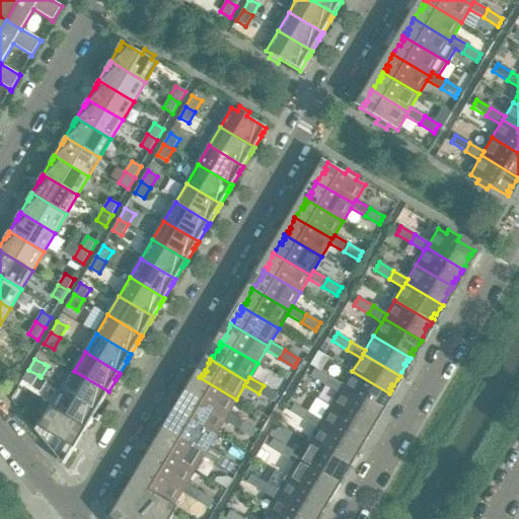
[(329,377),(315,369),(313,373),(311,377),(325,385),(329,377)]
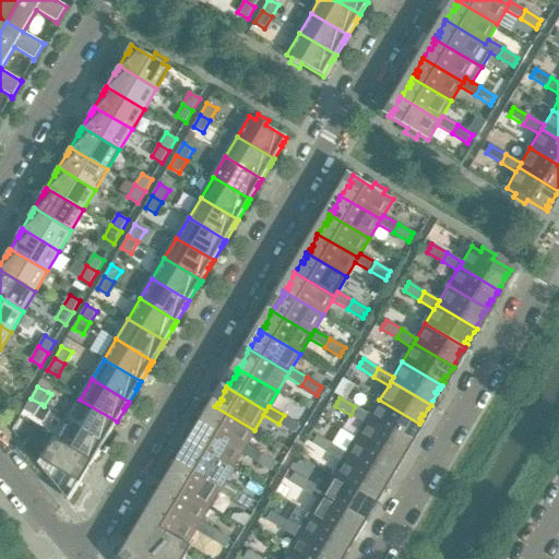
[(31,399),(24,409),(34,416),(42,404),(31,399)]
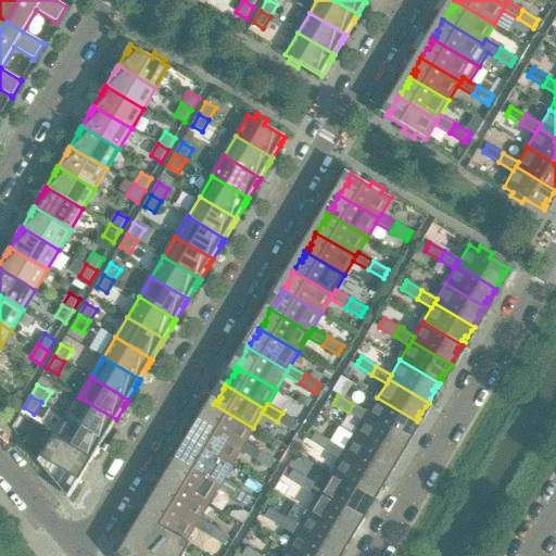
[(116,419),(79,397),(67,418),(104,440),(112,428),(111,427),(113,422),(114,424),(116,419)]
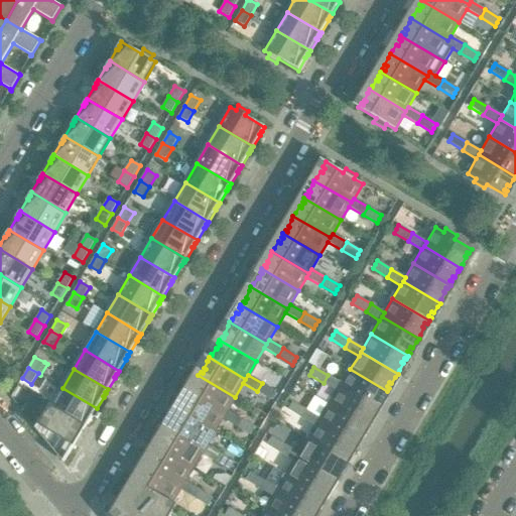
[(387,391),(350,369),(342,383),(340,387),(377,409),(378,406),(377,405),(381,399),(380,398),(382,393),(385,395),(387,391)]
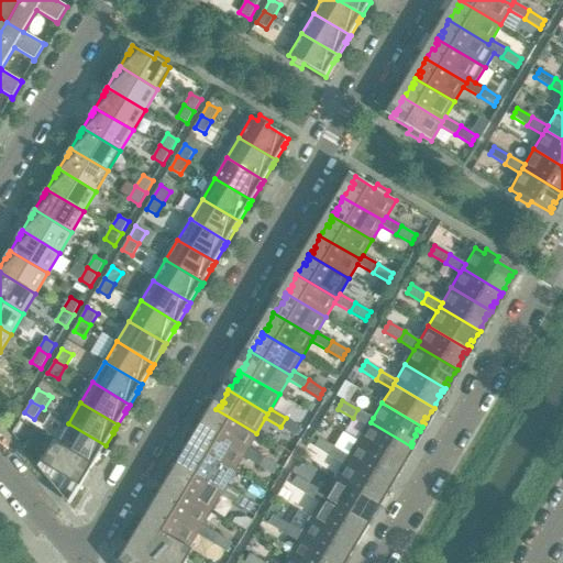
[(42,407),(34,419),(43,424),(50,412),(44,409),(42,407)]
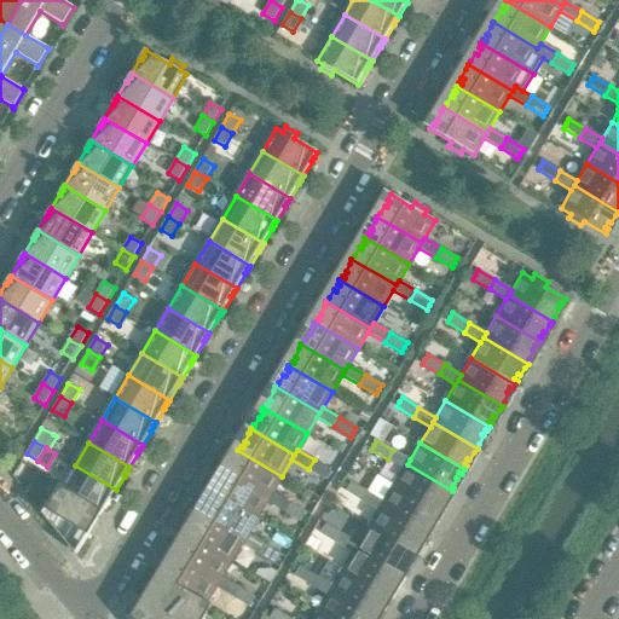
[(282,476),(237,450),(236,453),(238,456),(235,461),(233,460),(229,468),(227,467),(225,470),(270,497),(272,493),(282,476)]
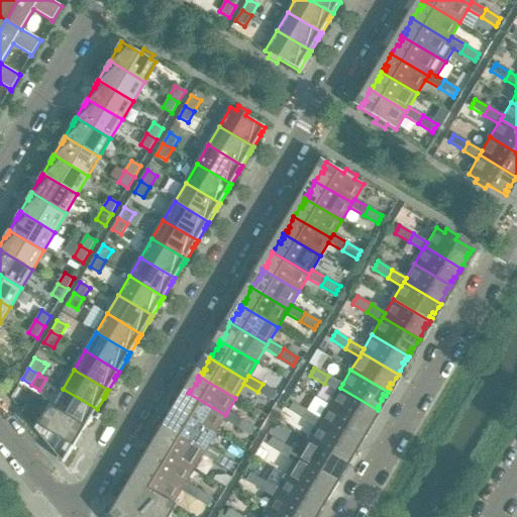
[(378,410),(340,388),(342,384),(328,376),(324,384),(338,392),(329,406),(367,428),(369,424),(366,423),(369,418),(371,419),(374,413),(375,413),(378,410)]
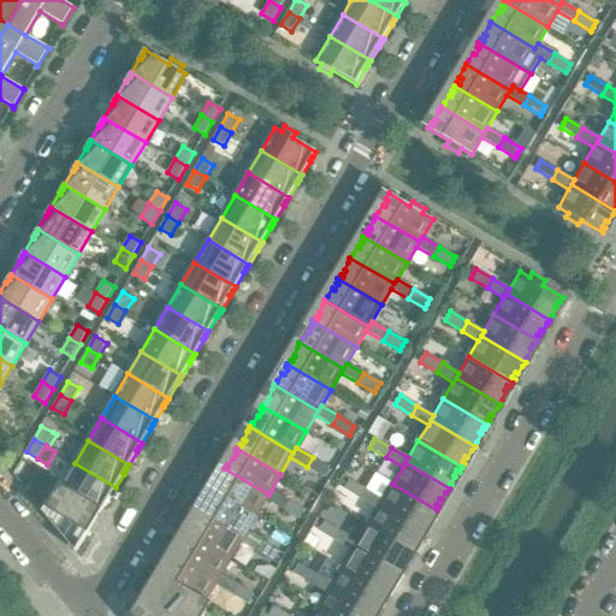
[(327,472),(330,467),(313,457),(307,467),(324,477),(327,472)]
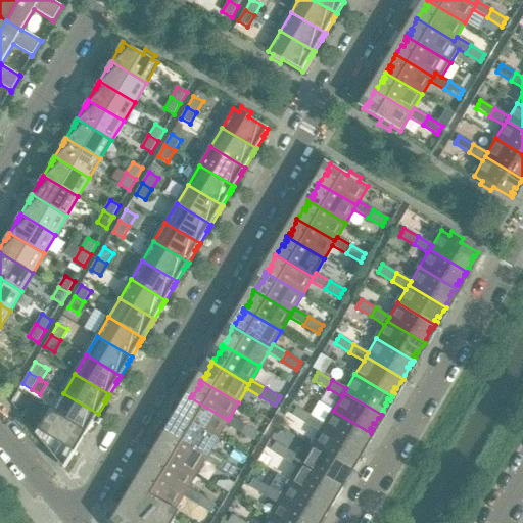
[(98,414),(63,393),(52,412),(87,432),(94,421),(93,421),(95,417),(96,418),(98,414)]
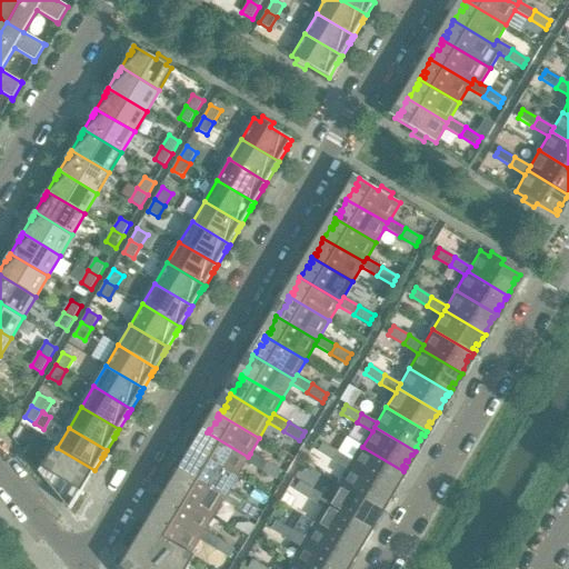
[(248,457),(207,432),(205,437),(206,437),(201,445),(203,446),(200,450),(198,449),(195,452),(236,476),(245,462),(260,471),(265,462),(250,453),(248,457)]
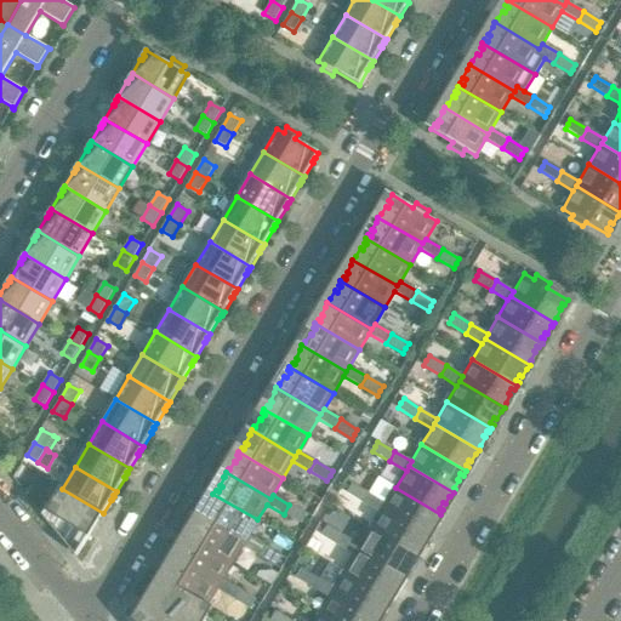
[(369,494),(353,484),(349,489),(347,494),(364,503),(369,494)]
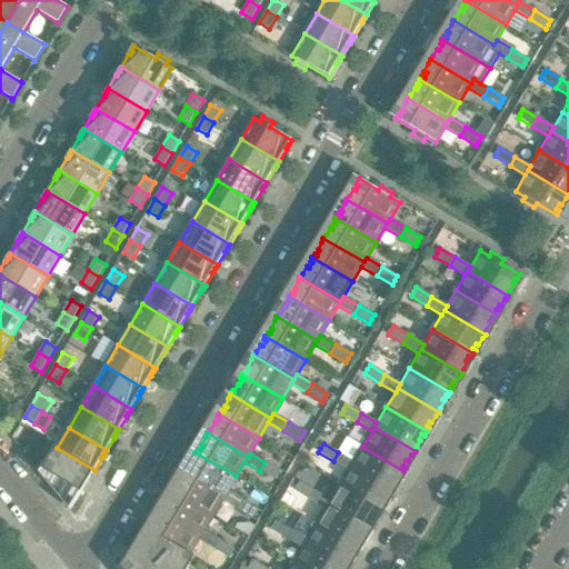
[(403,471),(362,447),(353,461),(351,466),(392,490),(393,487),(393,486),(398,479),(396,478),(398,473),(401,475),(403,471)]
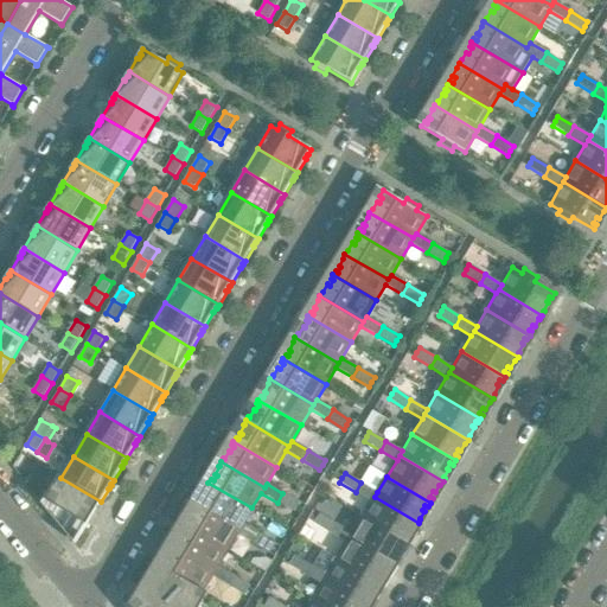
[(76,544),(96,511),(95,510),(97,506),(98,506),(101,502),(61,478),(51,493),(50,493),(43,504),(76,544)]
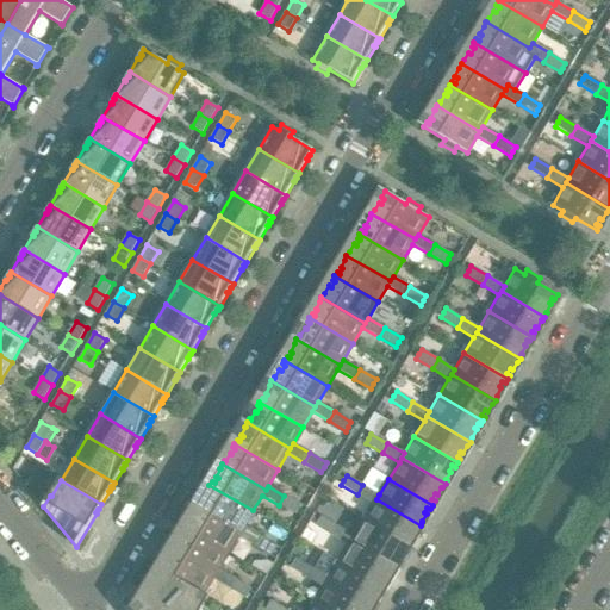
[(253,510),(209,485),(207,489),(210,491),(206,496),(205,495),(200,503),(199,503),(197,505),(241,531),(243,527),(253,510)]
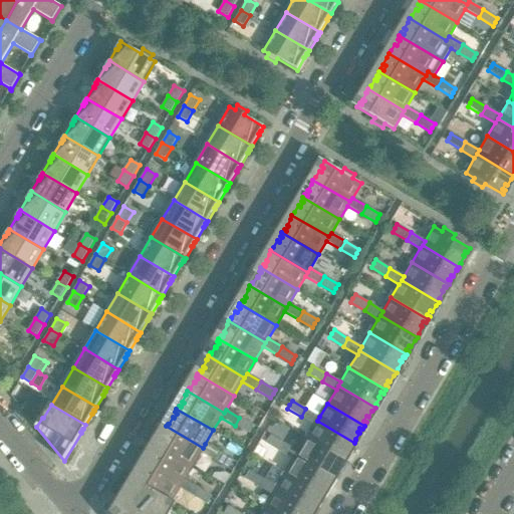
[(354,443),(317,421),(319,417),(305,409),(301,417),(315,425),(306,439),(343,461),(345,457),(343,456),(345,451),(347,453),(351,446),(354,443)]
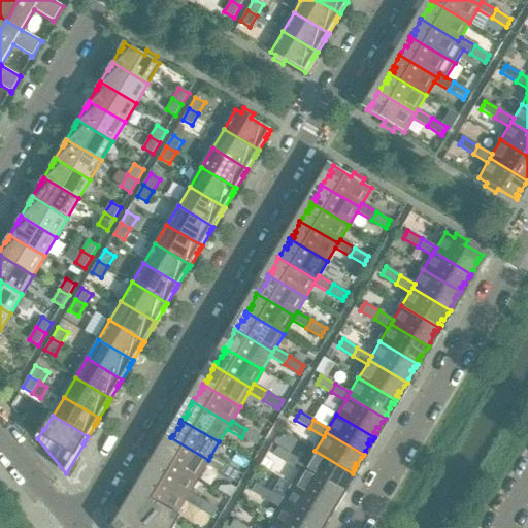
[(261,437),(245,429),(241,437),(256,446),(258,441),(261,437)]
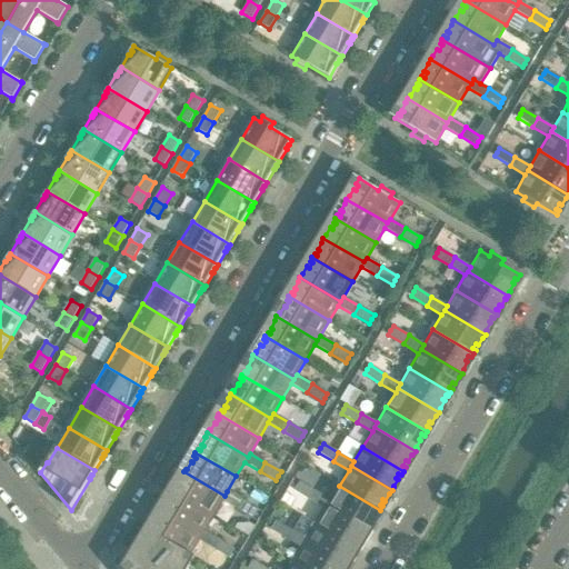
[(225,496),(183,471),(183,472),(181,477),(182,477),(178,483),(180,485),(177,489),(175,488),(171,491),(212,516),(221,500),(237,509),(242,500),(227,491),(225,496)]
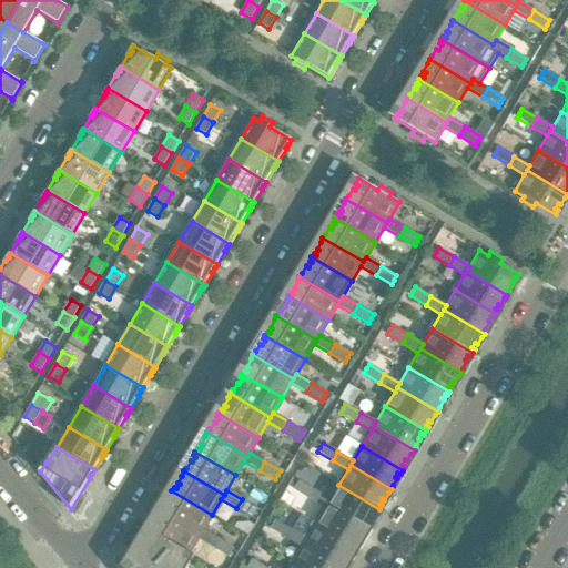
[(315,490),(300,482),(296,486),(294,490),(310,499),(315,490)]
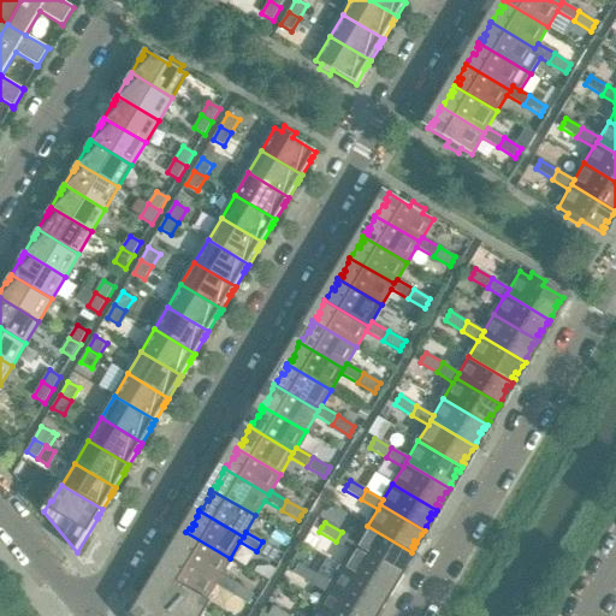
[(412,552),(367,526),(357,542),(355,546),(400,573),(402,569),(401,568),(406,561),(403,560),(406,555),(409,556),(412,552)]
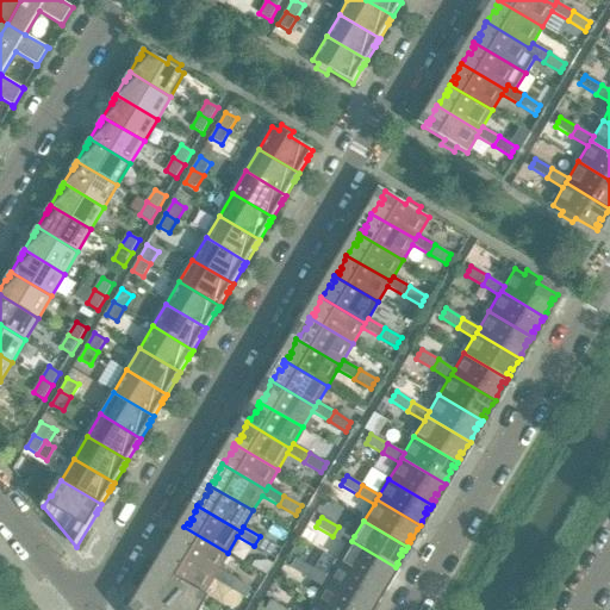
[(228,553),(184,527),(182,531),(185,533),(181,537),(180,536),(175,545),(174,545),(172,548),(216,573),(218,570),(228,553)]
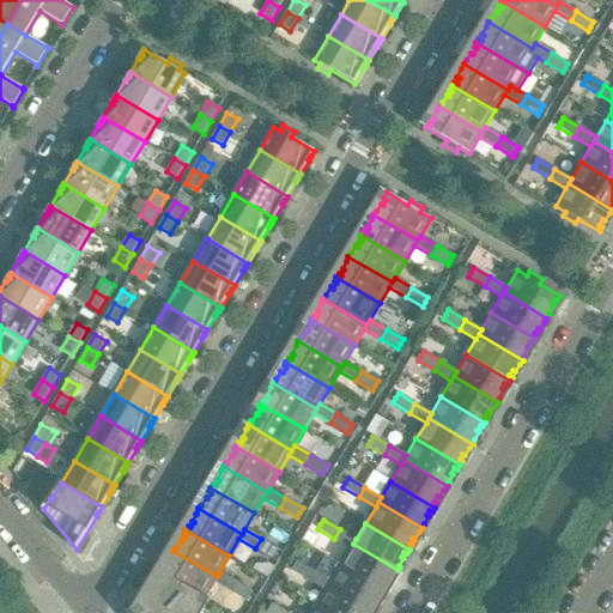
[(398,570),(353,544),(356,539),(340,529),(334,539),(351,548),(341,565),(384,592),(387,587),(384,586),(387,581),(389,582),(394,574),(398,570)]
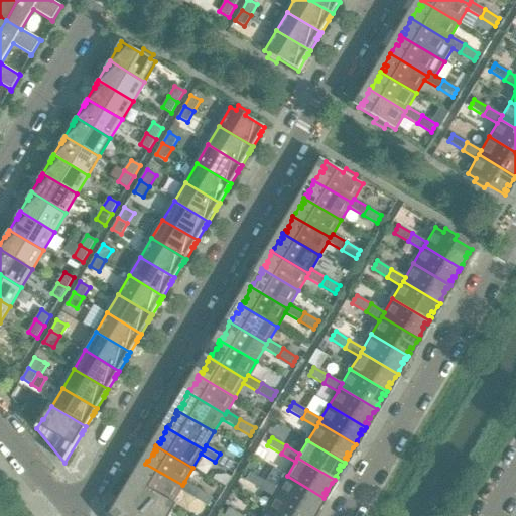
[(234,463),(220,454),(215,462),(229,471),(232,467),(234,463)]
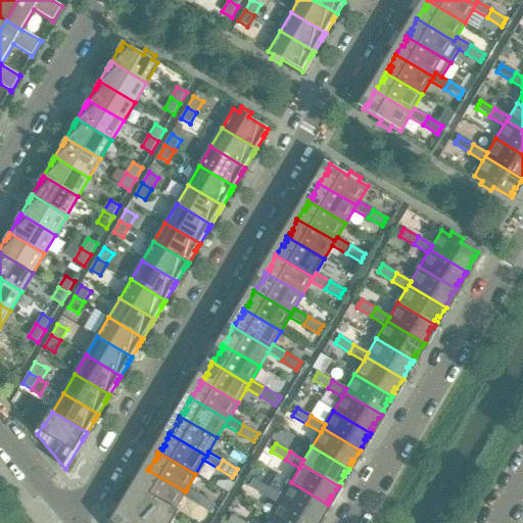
[(185,491),(147,470),(145,473),(146,474),(142,480),(144,481),(141,486),(139,484),(136,487),(174,510),(175,509),(182,495),(196,505),(201,496),(187,488),(185,491)]
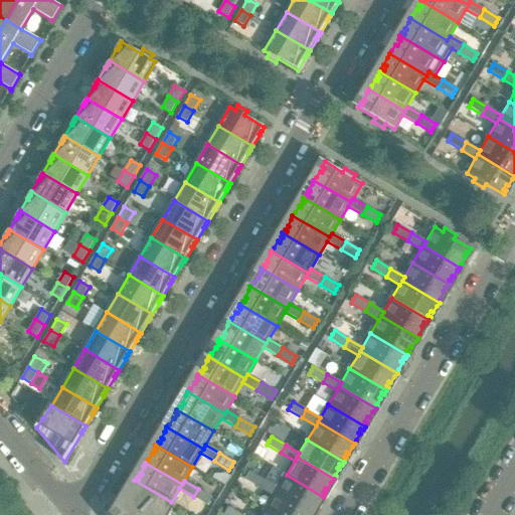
[(265,480),(250,472),(247,476),(245,480),(260,488),(265,480)]
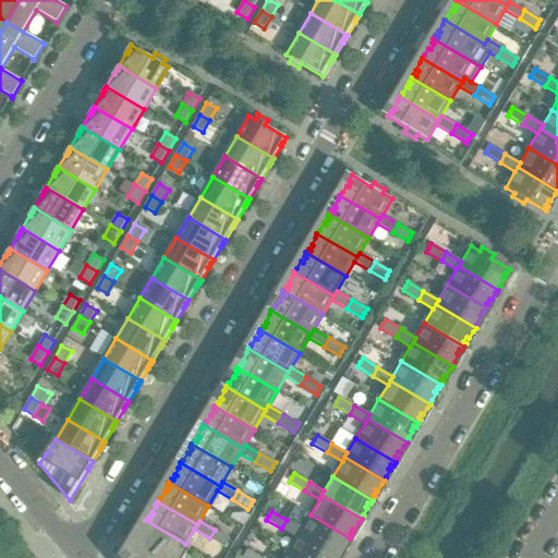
[(350,538),(311,514),(301,530),(299,534),(339,557),(340,554),(340,553),(344,546),(342,545),(346,541),(348,542),(350,538)]
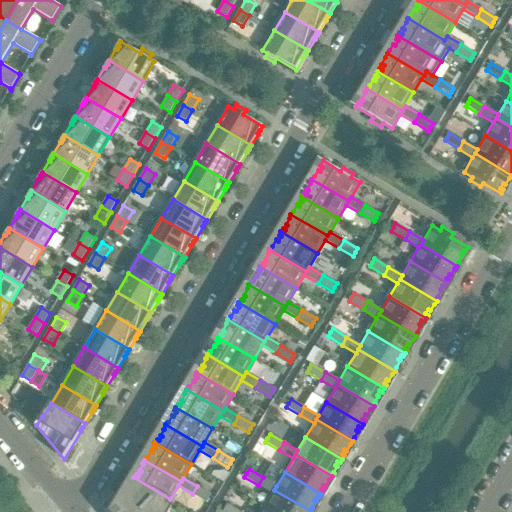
[(170,499),(133,477),(132,481),(134,482),(131,486),(129,485),(124,494),(154,511),(168,511),(176,500),(171,498),(170,499)]
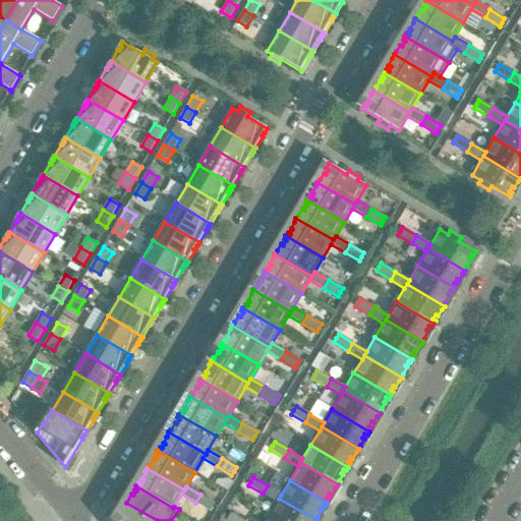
[(315,520),(316,520),(279,499),(281,495),(268,485),(263,494),(277,502),(269,516),(276,520),(315,520)]
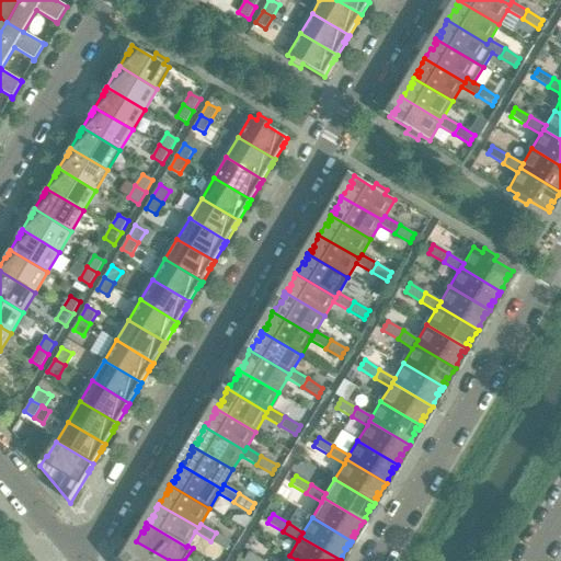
[(231,541),(216,533),(210,541),(226,550),(228,546),(231,541)]
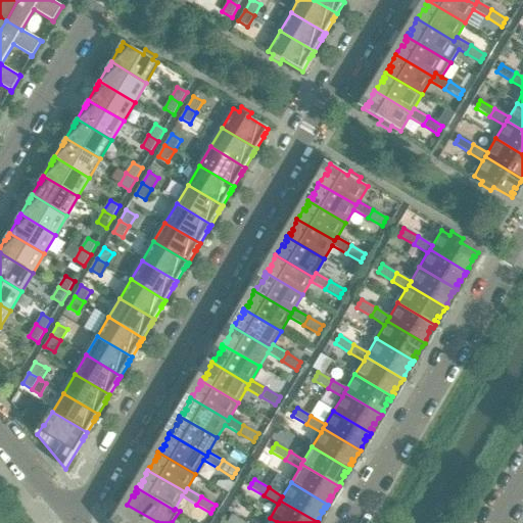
[(157,522),(127,505),(123,502),(109,522),(157,522)]
